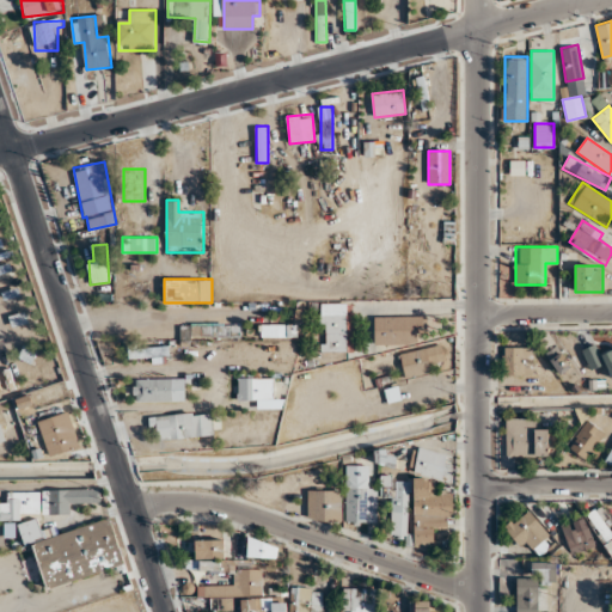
[(347,304),(320,304),(320,353),(347,353),(347,304)]
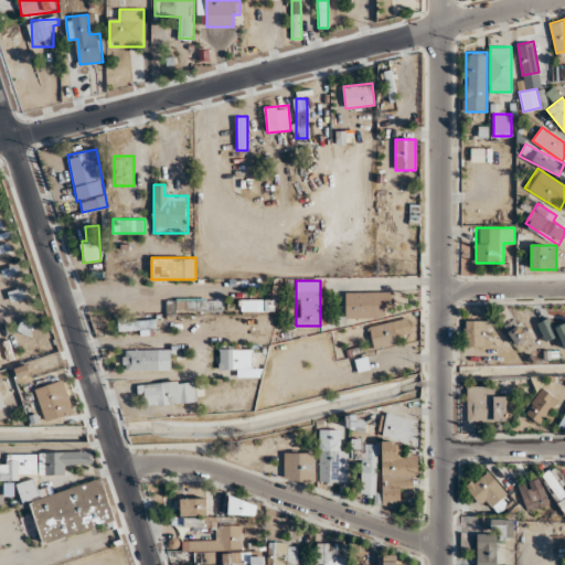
[(393,291),(345,291),(345,317),(393,317),(393,291)]
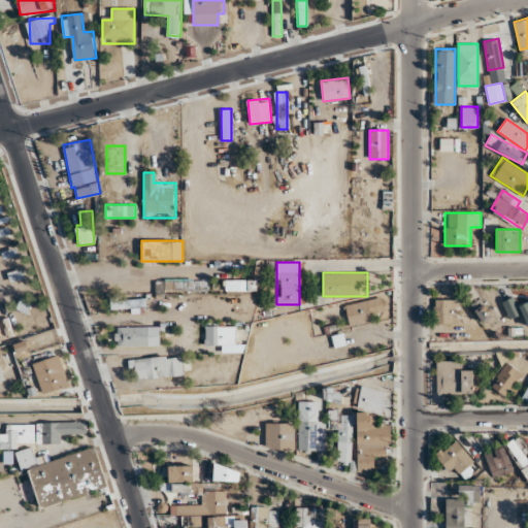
[(156,292),(207,292),(207,278),(156,278),(156,292)]
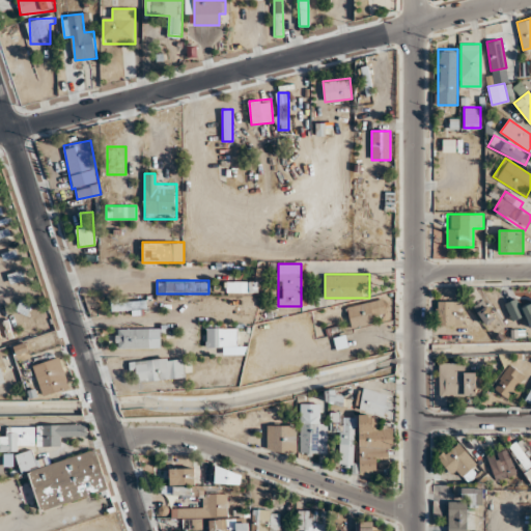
[(258,294),(258,281),(225,281),(225,294),(258,294)]
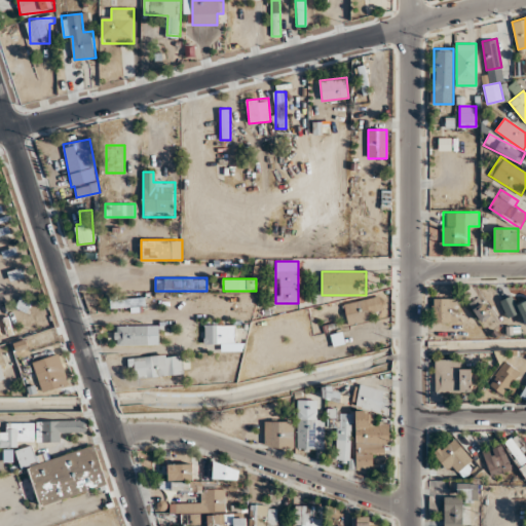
[(382,307),(380,295),(343,304),(348,326),(373,320),(371,309),(382,307)]
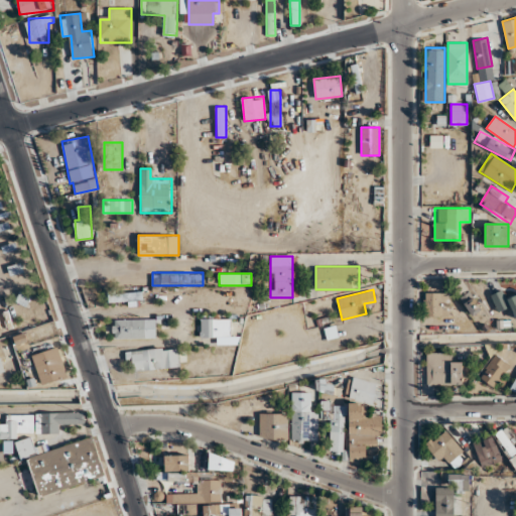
[(24,312),(31,296),(20,291),(13,307),(24,312)]
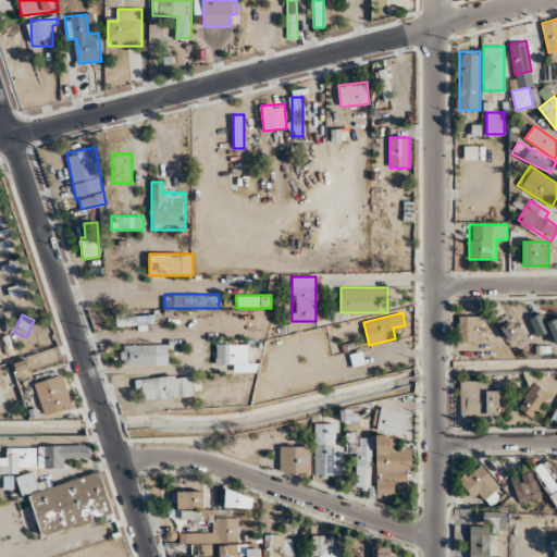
[(116,326),(153,326),(153,314),(116,314),(116,326)]
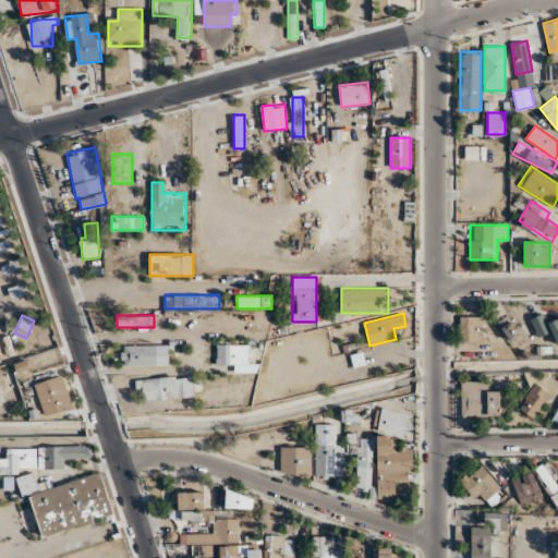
[(458,341),(486,341),(486,316),(458,316),(458,341)]
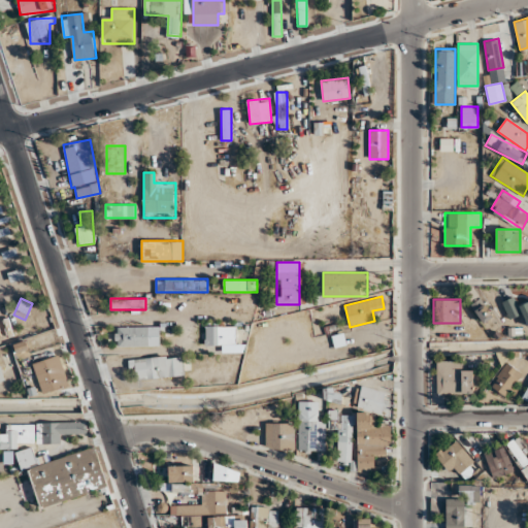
[(492,319),(487,303),(475,307),(481,323),(492,319)]
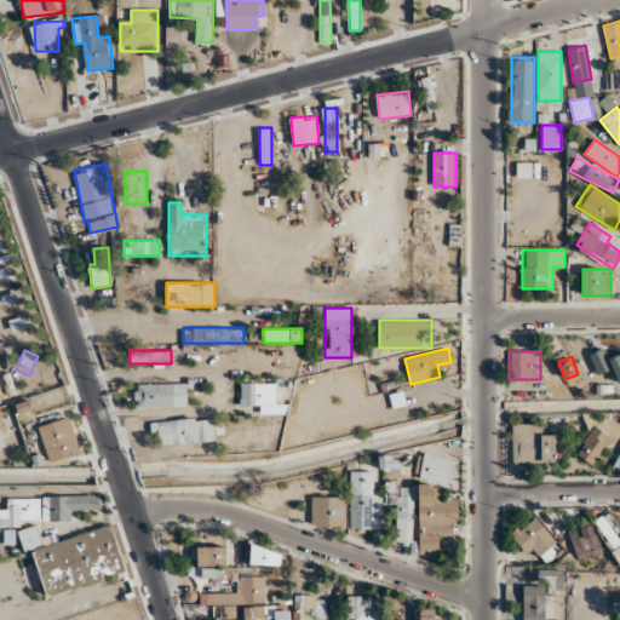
[(240,405),(259,405),(259,414),(286,414),(286,405),(276,405),(276,383),(240,383),(240,405)]
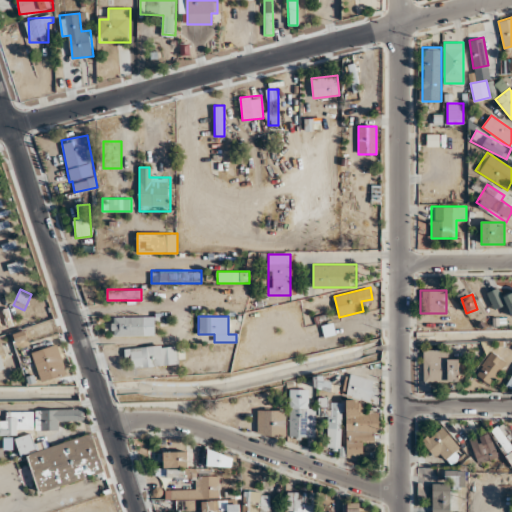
[(112,317),(112,335),(156,335),(156,317),(112,317)]
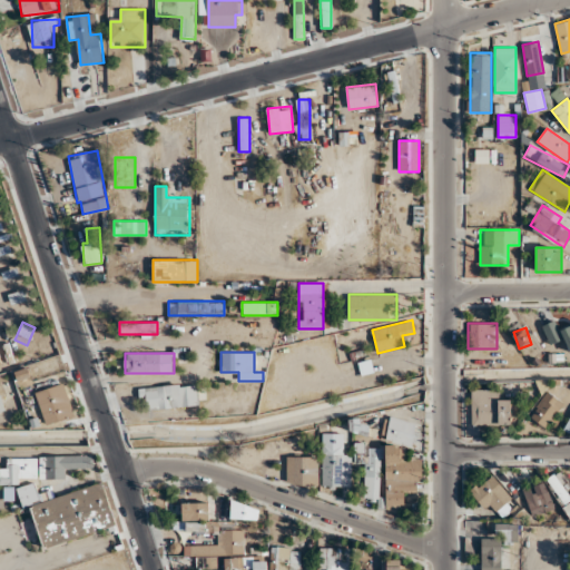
[(36,393),(47,425),(76,415),(65,382),(36,393)]
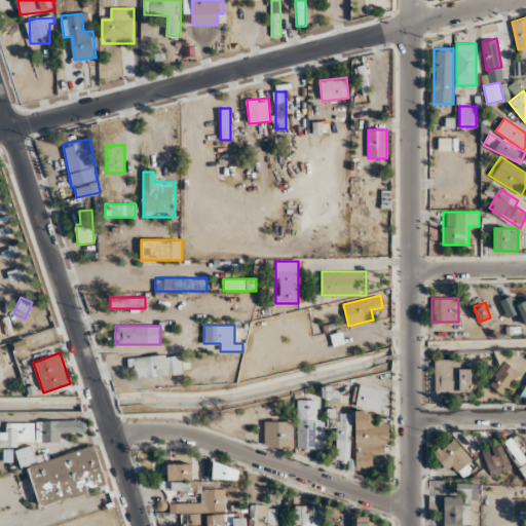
[(127,358),(128,369),(134,369),(135,379),(185,374),(183,352),(127,358)]
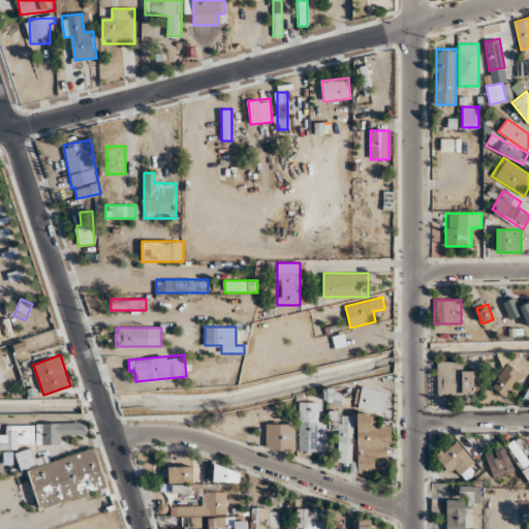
[(473,395),(473,371),(462,371),(462,362),(437,362),(437,395),(473,395)]
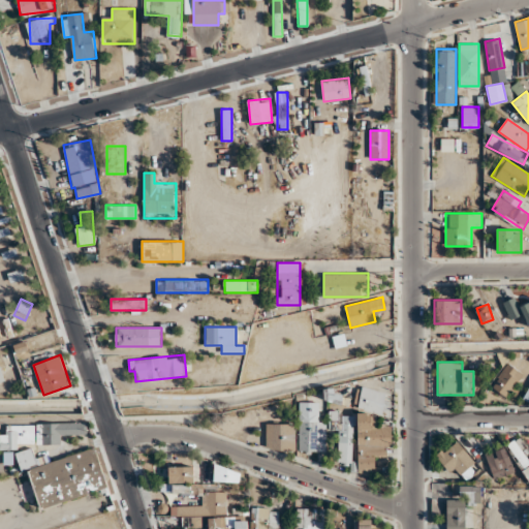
[(491,389),(507,398),(523,372),(507,362),(491,389)]
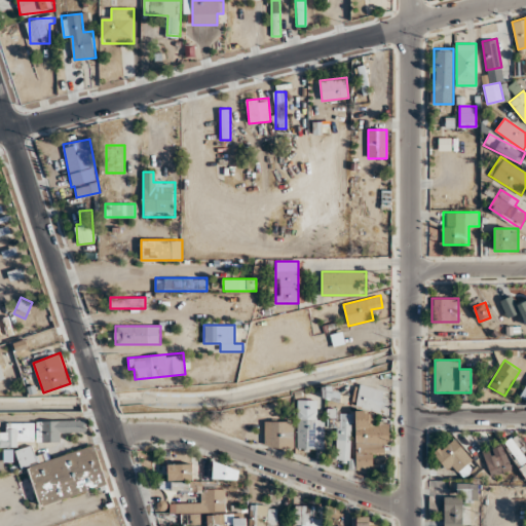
[(341,400),(341,385),(322,385),(322,400),(341,400)]
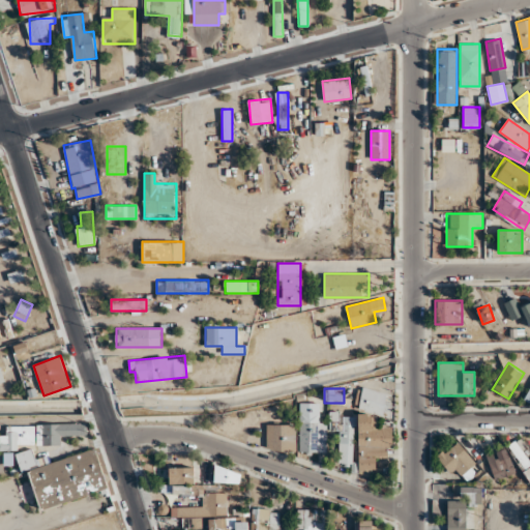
[(359,412),(358,473),(377,474),(377,457),(391,457),(392,427),(378,427),(378,414),(387,414),(387,390),(360,390),(360,412),(359,412)]
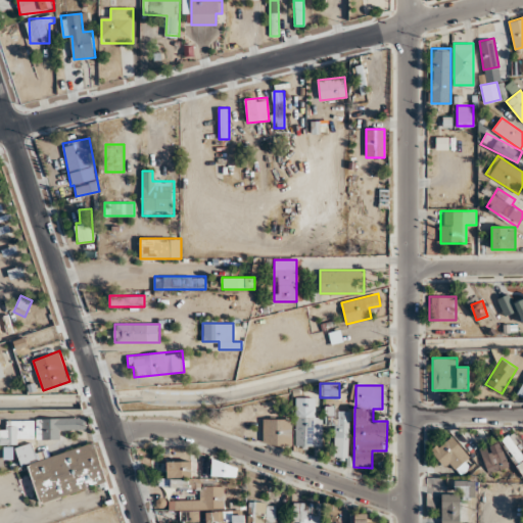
[(295,446),(322,446),(322,416),(314,416),(314,397),(295,397),(295,446)]
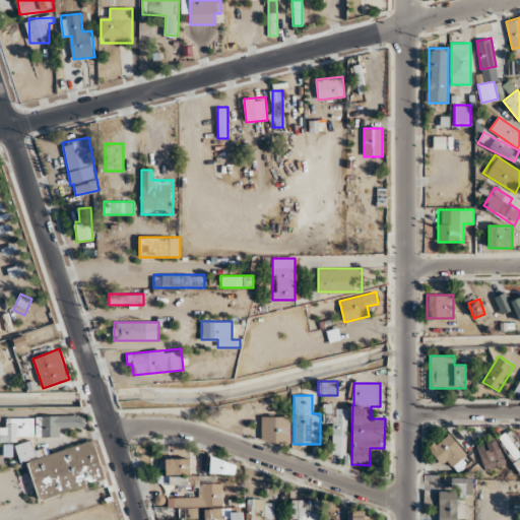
[(323,423),(333,423),(332,456),(346,456),(347,405),(323,405),(323,423)]
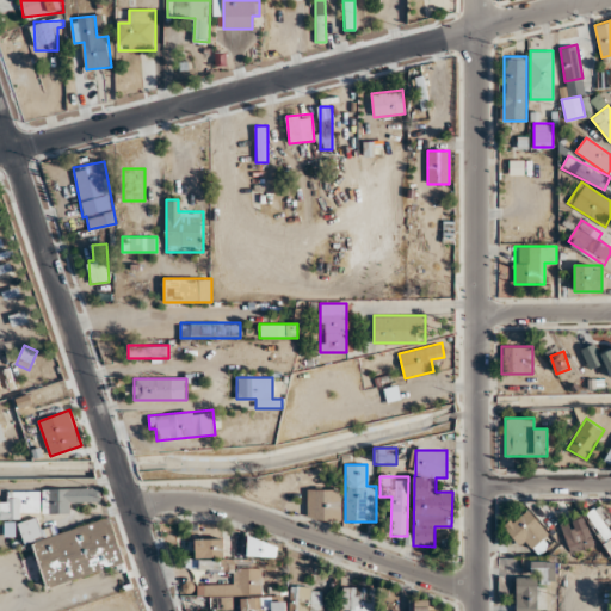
[(43,488),(43,513),(72,513),(72,501),(99,501),(99,488),(43,488)]
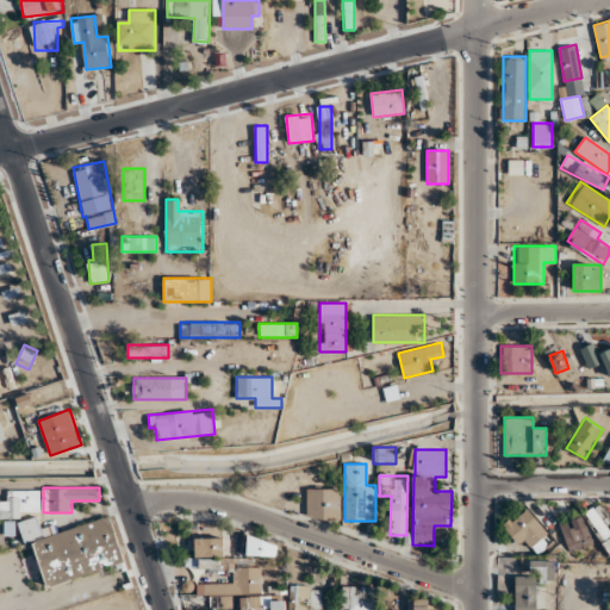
[(340,520),(340,489),(306,489),(306,520),(340,520)]
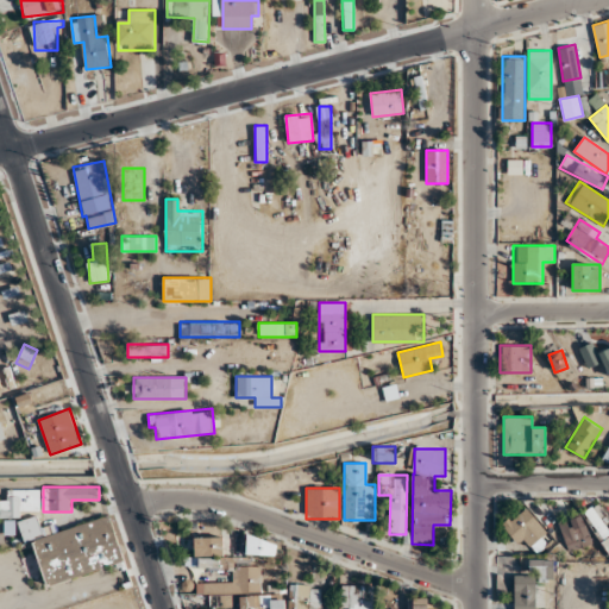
[(39,489),(7,489),(7,501),(0,500),(0,515),(39,516),(39,489)]
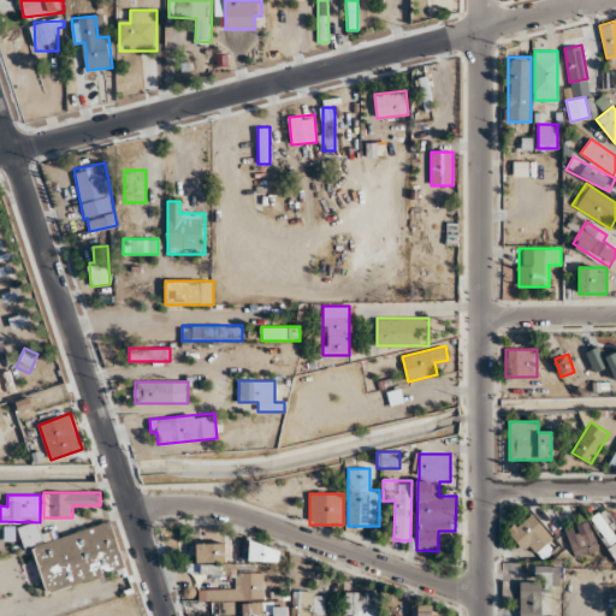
[(615,525),(608,508),(592,515),(615,562),(615,561),(615,525)]
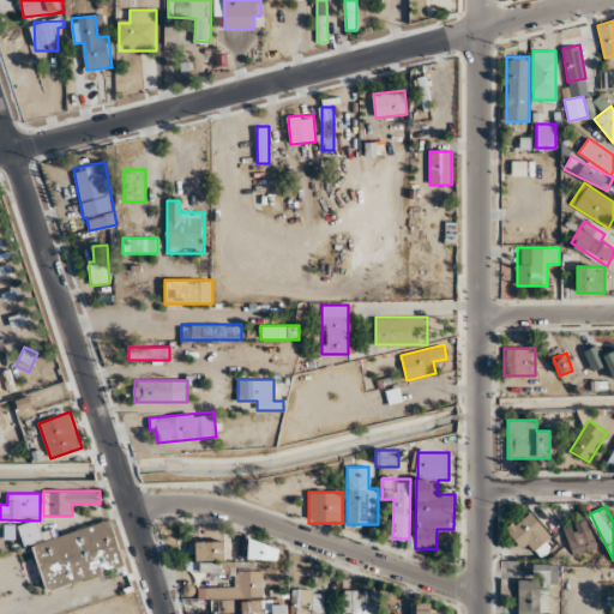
[(506,530),(525,552),(533,546),(541,555),(558,541),(529,509),(506,530)]
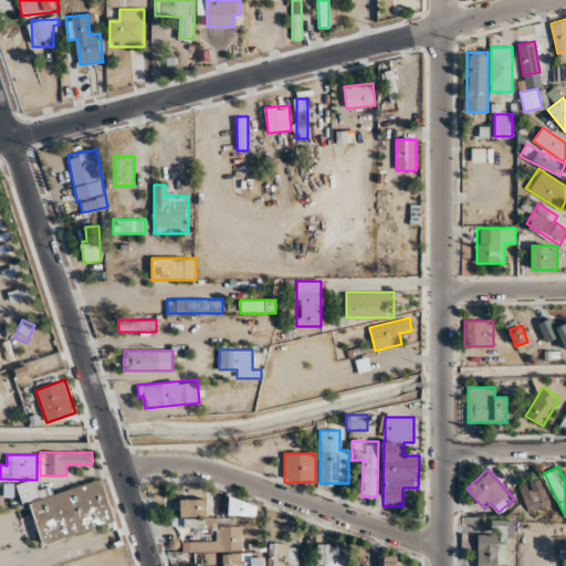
[(517,488),(530,514),(552,503),(540,477),(517,488)]
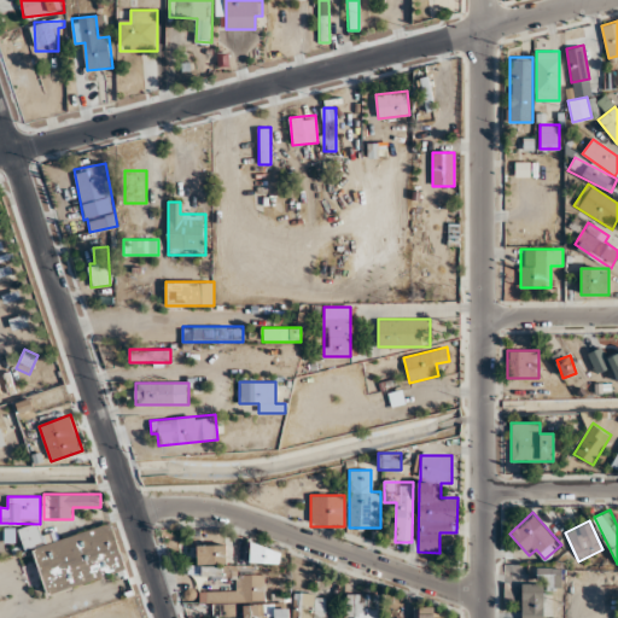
[(34,549),(46,593),(128,572),(115,523),(57,538),(54,530),(22,538),(25,552),(34,549)]
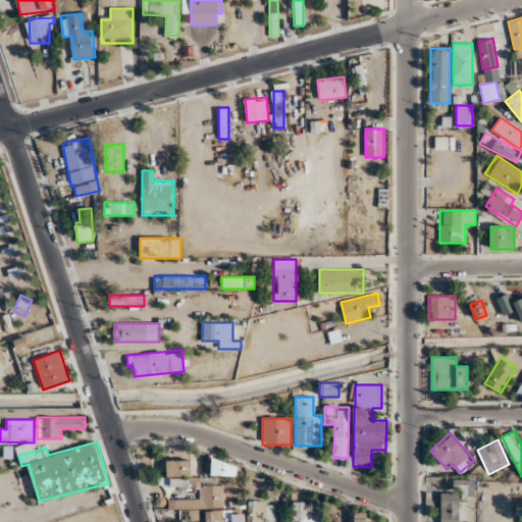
[(191,452),(167,452),(167,477),(171,477),(171,485),(191,485),(191,452)]
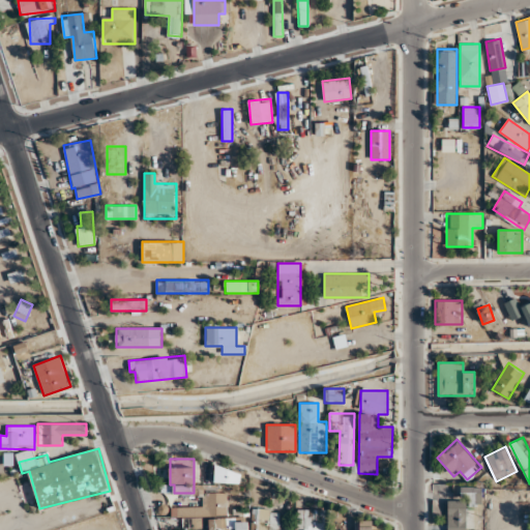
[(214,483),(247,483),(247,468),(214,468),(214,483)]
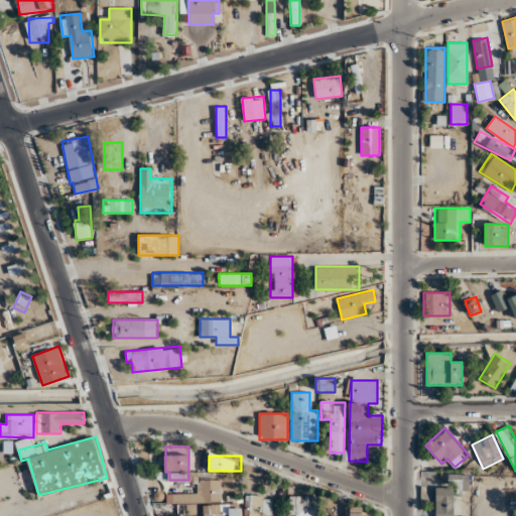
[(435,487),(435,515),(455,515),(455,492),(469,492),(469,475),(449,475),(449,487),(435,487)]
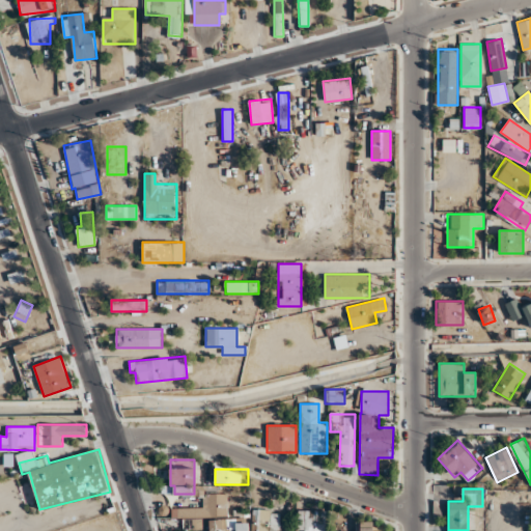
[(179,519),(227,516),(226,493),(202,494),(203,507),(173,508),(173,518),(165,519),(165,528),(179,528),(179,519)]
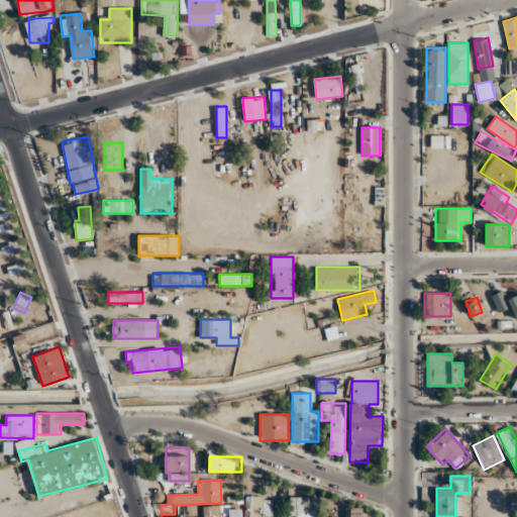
[(256,516),(257,516),(263,516),(272,516),(273,497),(246,496),(245,516),(240,516),(241,507),(204,505),(203,516),(199,516),(198,516),(256,516)]
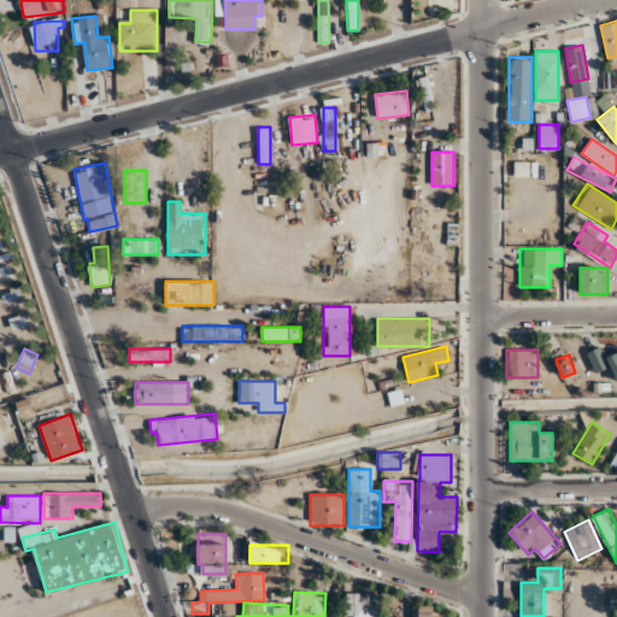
[(345,616),(354,616),(353,616),(377,616),(377,593),(345,593),(345,616)]
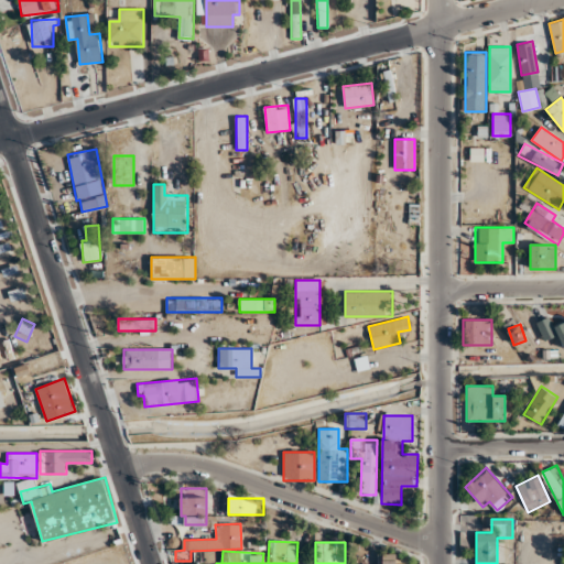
[(403,563),(404,554),(378,554),(378,563),(403,563)]
